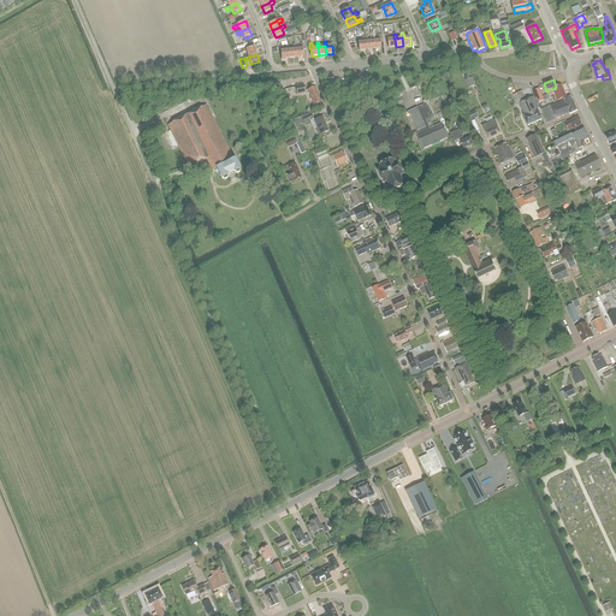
[(556,87),(552,89),(555,93),(556,96),(566,93),(562,84),(556,87)]
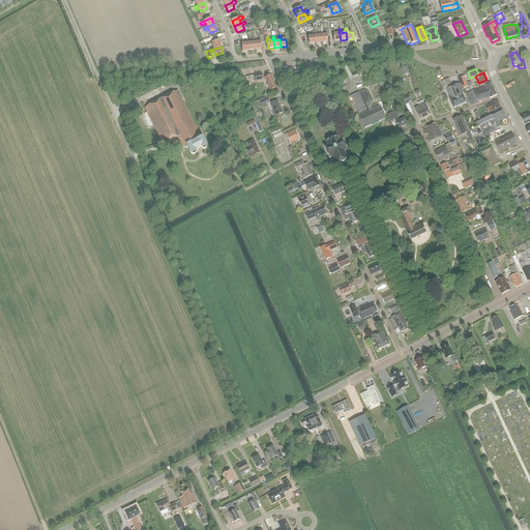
[(270,90),(276,88),(271,75),(265,78),(270,90)]
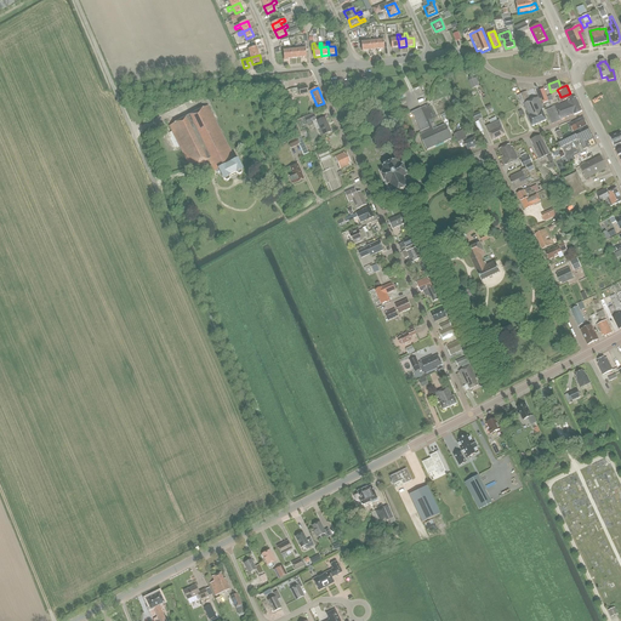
[(531,101),(527,92),(520,95),(518,96),(522,106),(524,104),(529,117),(529,118),(528,118),(533,127),(547,120),(542,110),(543,109),(539,97),(531,101)]
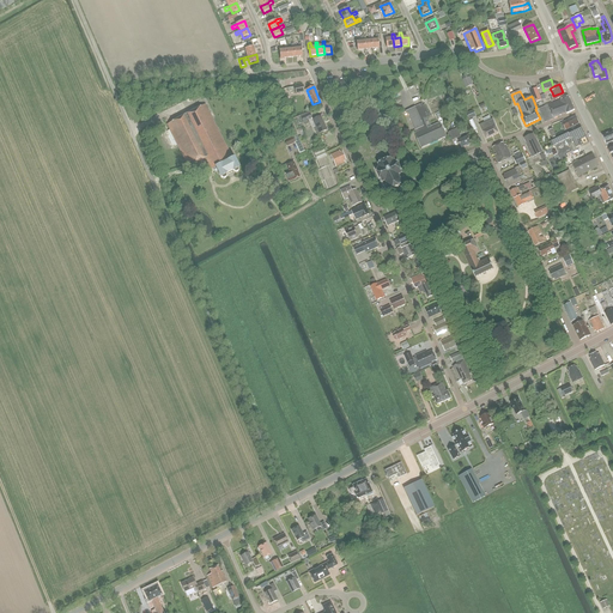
[(569,97),(548,105),(539,110),(545,123),(554,120),(554,119),(566,113),(568,114),(575,110),(569,97)]
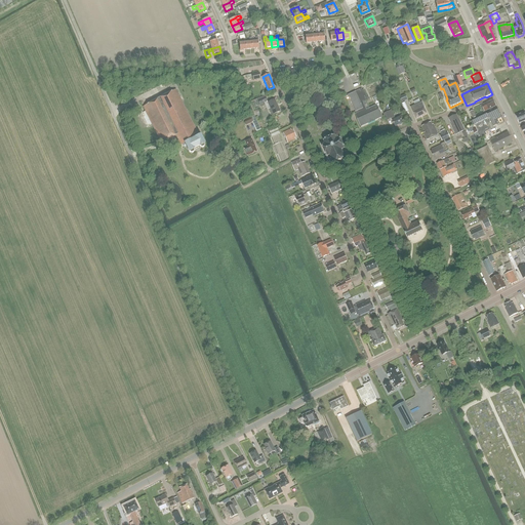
[(176,90),(144,107),(147,112),(148,116),(162,145),(175,137),(179,142),(182,147),(186,145),(190,153),(192,154),(205,147),(206,145),(201,136),(199,134),(189,114),(176,90)]
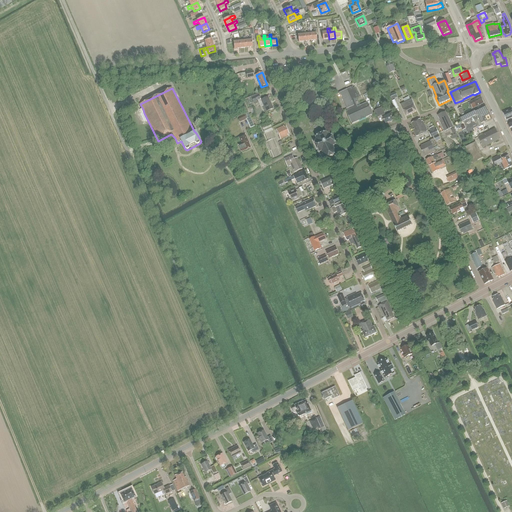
[(347,90),(339,93),(340,94),(341,97),(343,101),(344,101),(344,103),(347,109),(348,111),(347,112),(352,124),(373,115),(371,109),(368,103),(358,107),(355,100),(361,97),(360,95),(359,95),(355,88),(351,90),(348,91),(347,90)]
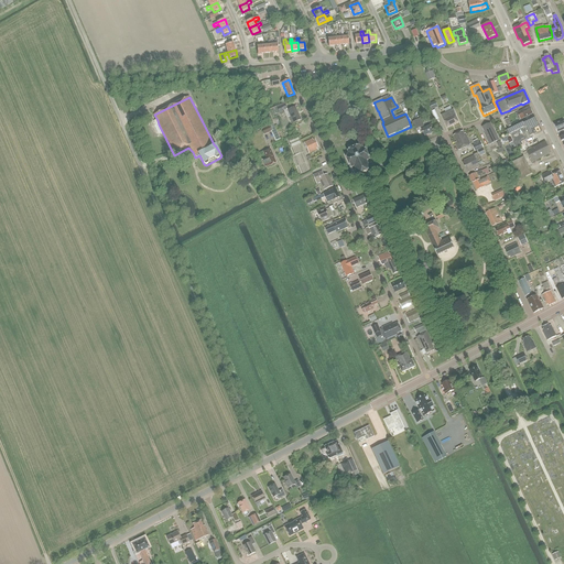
[(285,104),(277,107),(280,114),(288,109),(285,104)]
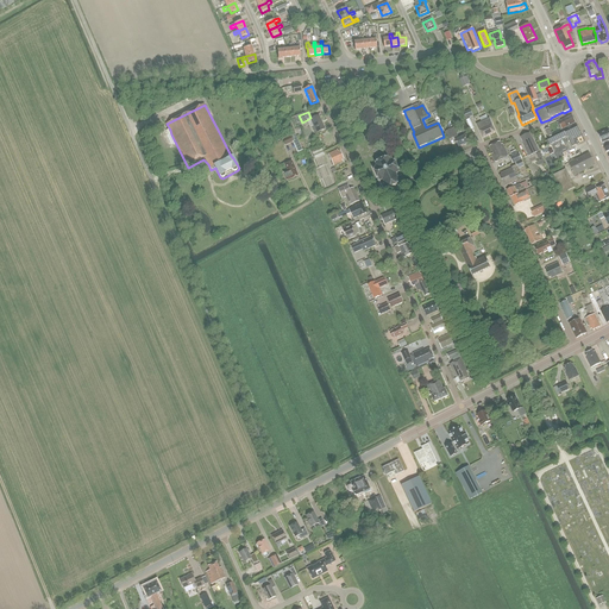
[(316,133),(325,130),(319,115),(311,119),(316,133)]
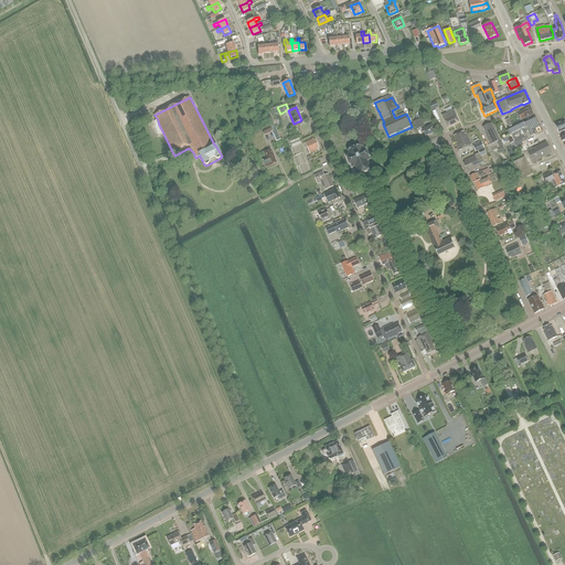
[(531,107),(518,114),(521,120),(534,114),(531,107)]
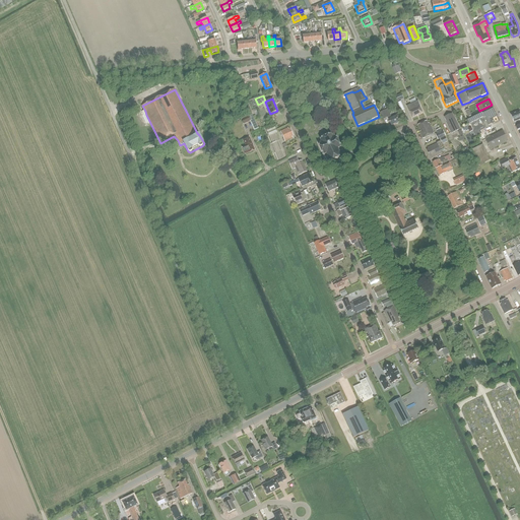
[(418,102),(407,107),(412,118),(424,113),(420,107),(421,107),(418,102)]
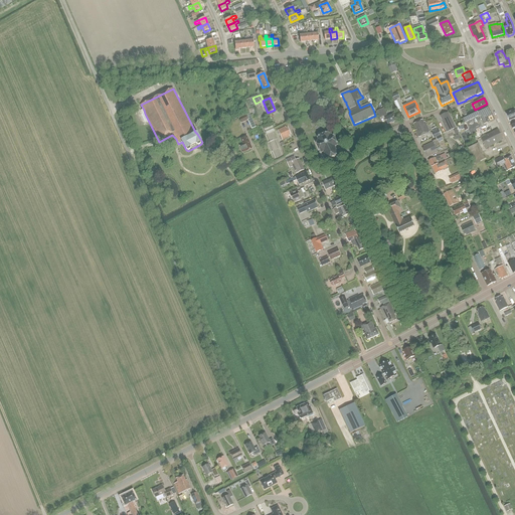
[(488,107),(462,120),(464,124),(466,123),(467,125),(469,130),(471,134),(472,136),(476,134),(477,133),(476,130),(484,126),(485,126),(485,125),(487,124),(485,120),(490,118),(492,117),(491,114),(491,113),(488,107)]
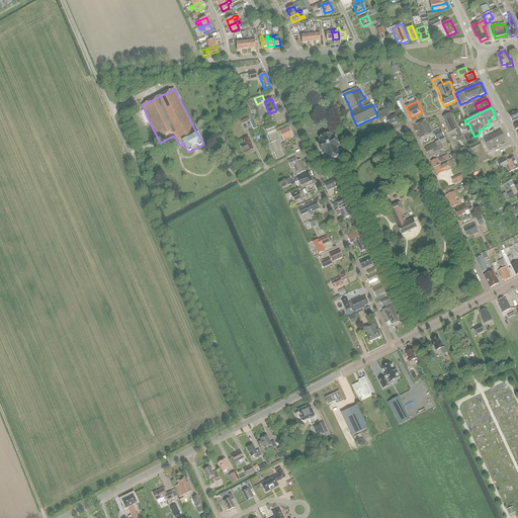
[(386,108),(379,112),(382,118),(390,115),(386,108)]
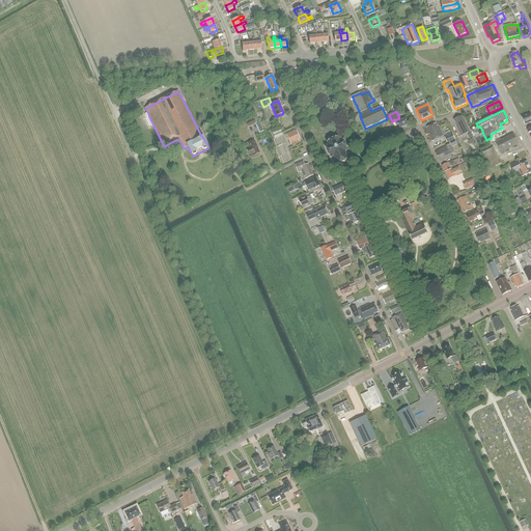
[(408,124),(407,122),(411,120),(409,116),(404,117),(406,118),(397,122),(400,129),(408,124)]
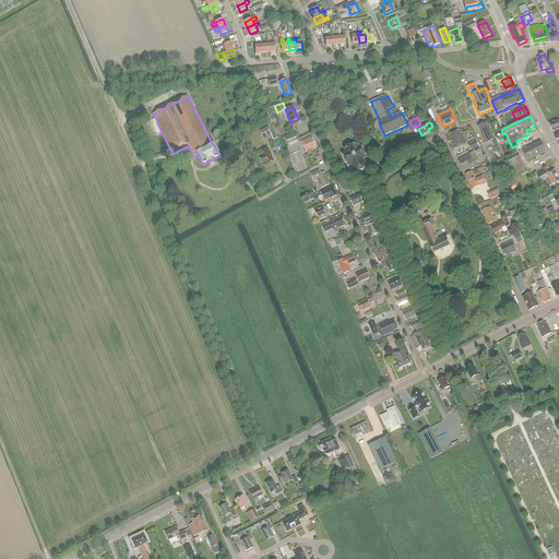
[(487,122),(478,127),(482,132),(480,132),(486,144),(495,139),(489,127),(487,122)]
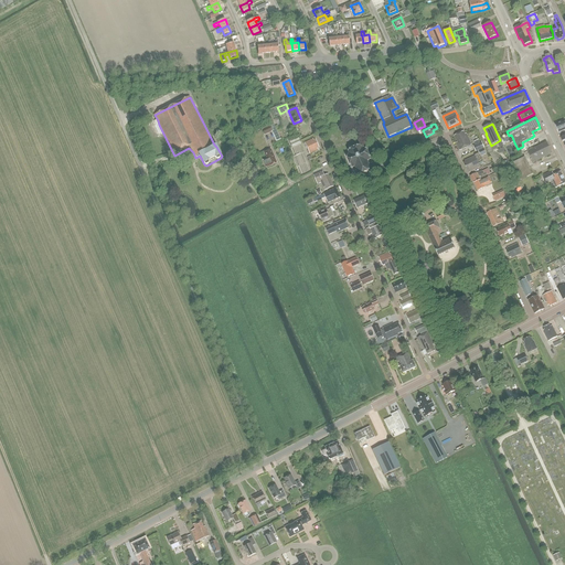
[(469,149),(472,148),(468,137),(466,137),(464,132),(455,136),(458,142),(457,144),(460,150),(468,147),(469,149)]
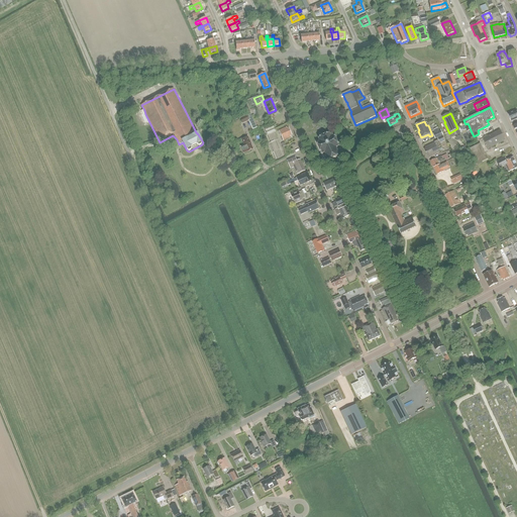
[(287,127),(279,131),(284,140),(291,137),(291,136),(292,135),(289,128),(288,129),(287,127)]
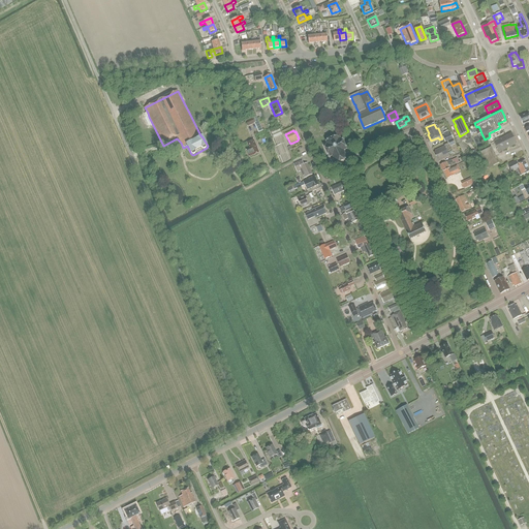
[(445,136),(443,137),(446,142),(454,138),(452,133),(449,134),(445,136)]
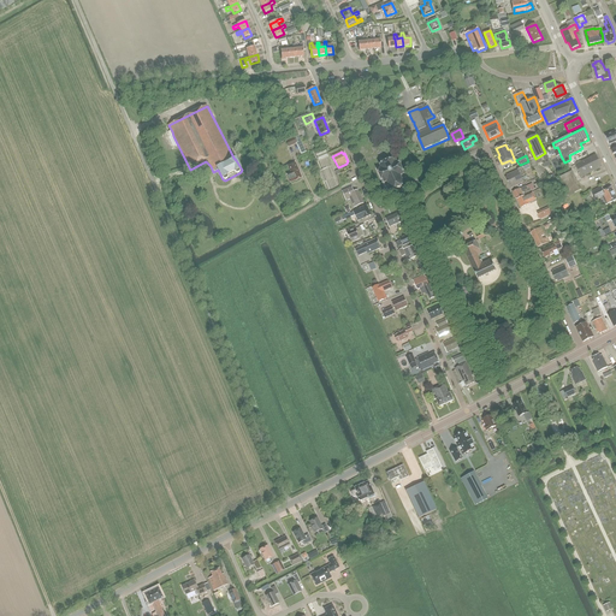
[(584,161),(576,165),(576,166),(582,177),(602,167),(596,155),(587,160),(584,161)]
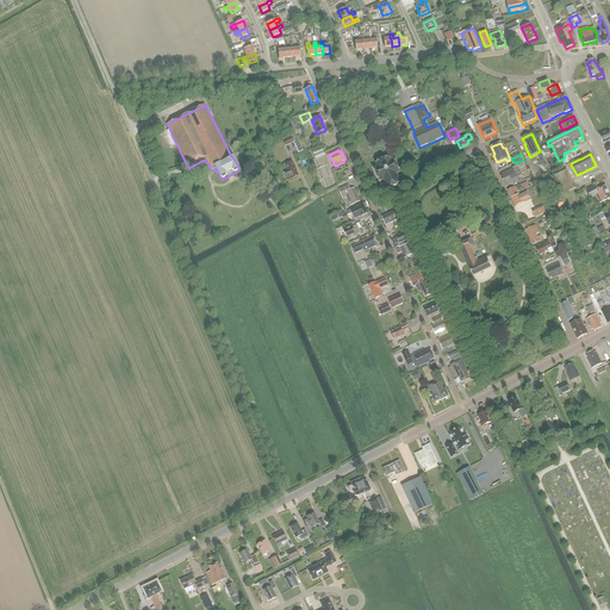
[(402,173),(396,160),(393,160),(392,157),(390,159),(390,157),(377,163),(378,167),(374,169),(380,182),(381,182),(383,185),(386,184),(388,190),(402,184),(399,178),(402,176),(400,173),(402,173)]
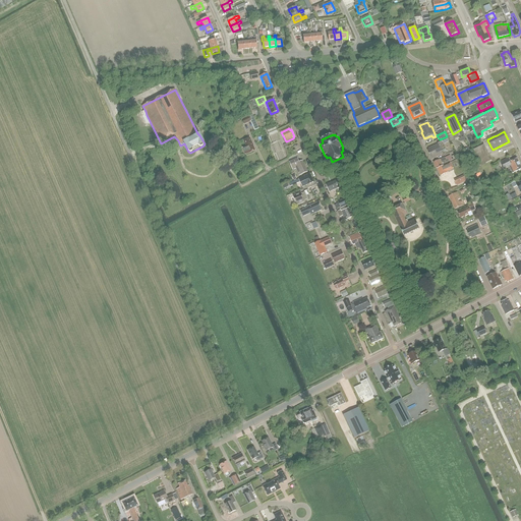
[(249,137),(242,140),(246,147),(243,148),(246,155),(249,153),(249,154),(255,151),(252,143),(249,137)]
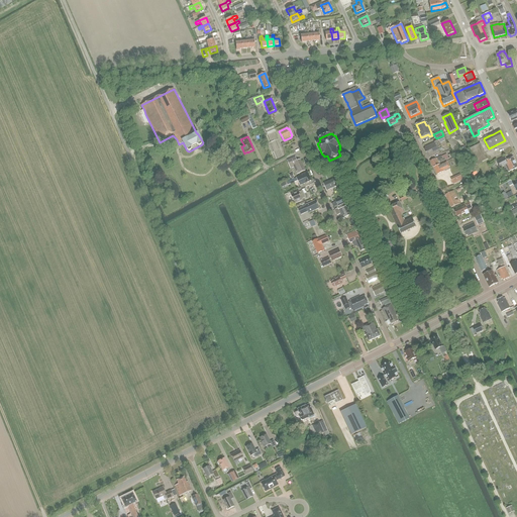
[(439,153),(435,143),(425,147),(426,148),(425,149),(429,159),(439,153)]
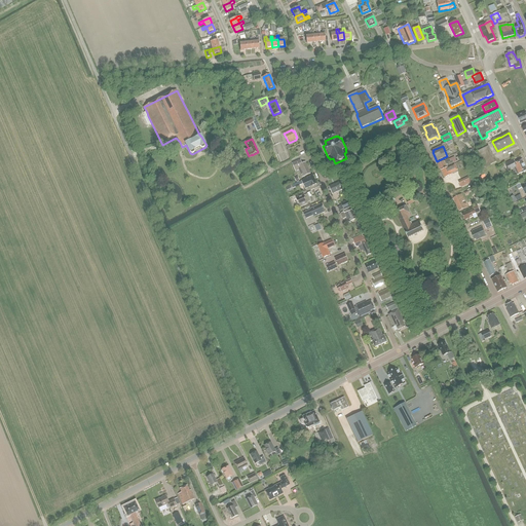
[(489,146),(478,152),(483,163),(478,166),(480,171),(485,167),(486,167),(497,162),(489,146)]
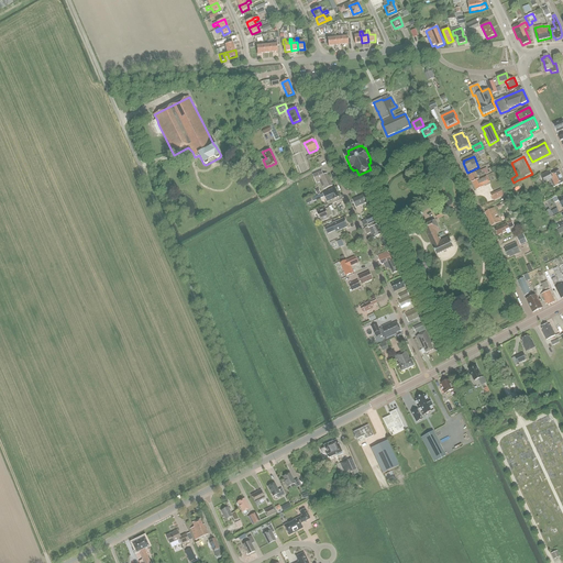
[(510,163),(509,163),(498,167),(501,175),(514,170),(510,163)]
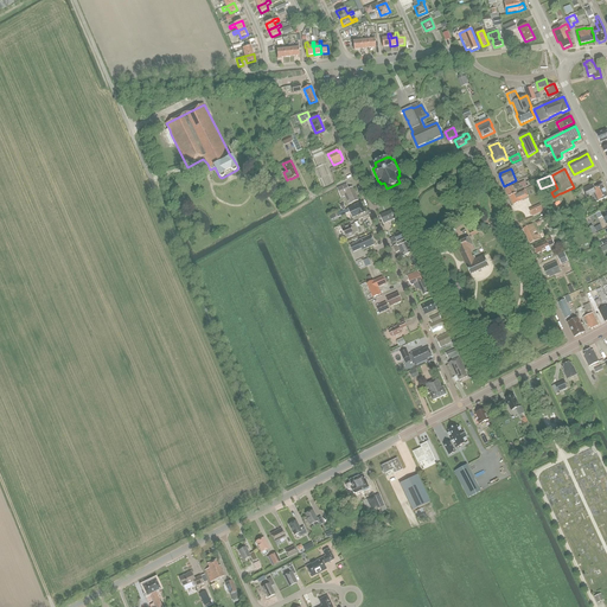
[(518,183),(505,190),(509,196),(524,189),(522,186),(521,186),(519,184),(518,183)]
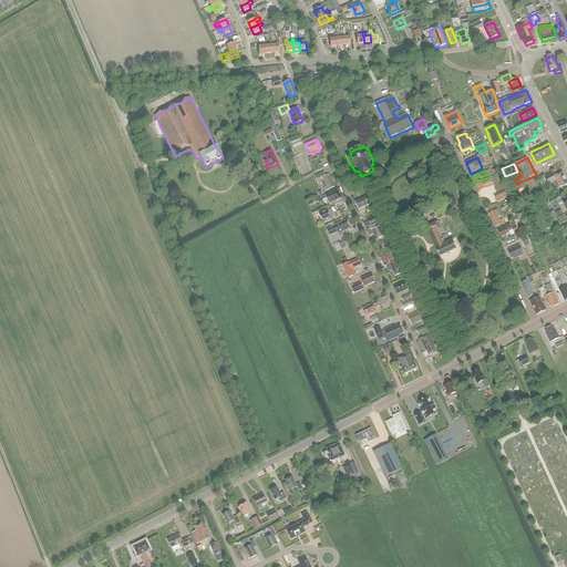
[(322,184),(327,192),(336,187),(330,175),(327,176),(325,173),(316,176),(319,185),(322,184)]
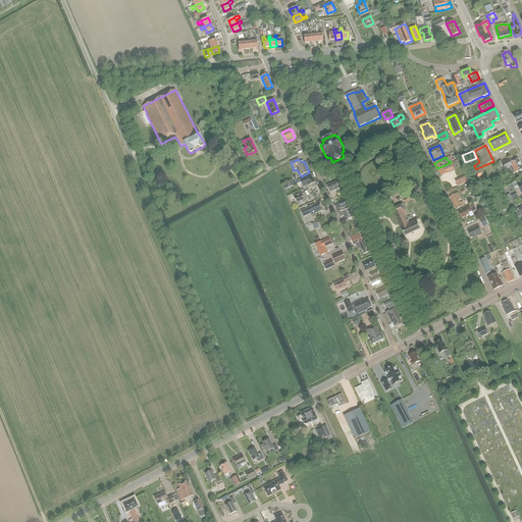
[(521,166),(518,160),(512,163),(510,159),(502,163),(505,170),(511,167),(514,173),(521,169),(521,166)]
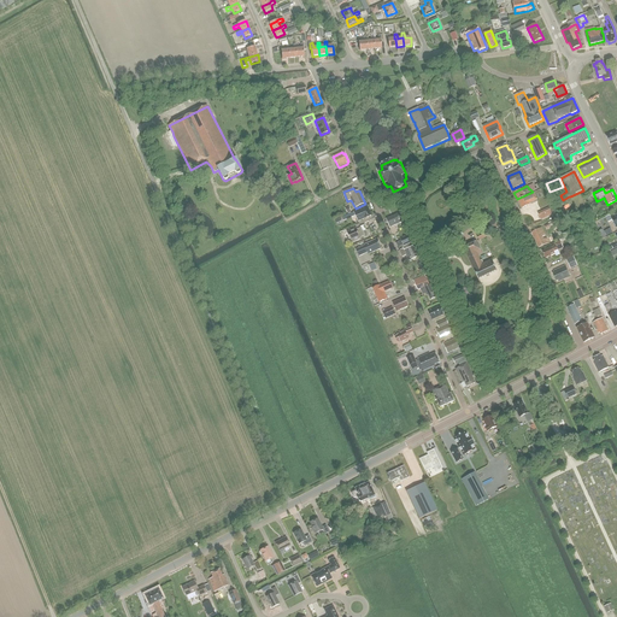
[(527,197),(518,200),(523,209),(532,205),(530,204),(529,201),(536,198),(534,193),(527,197)]
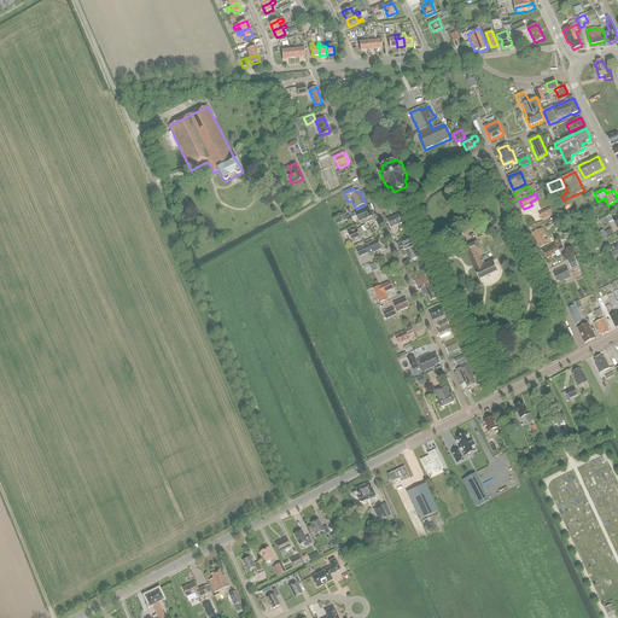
[(361,209),(362,210),(343,219),(345,221),(356,216),(359,222),(373,216),(368,207),(361,209)]
